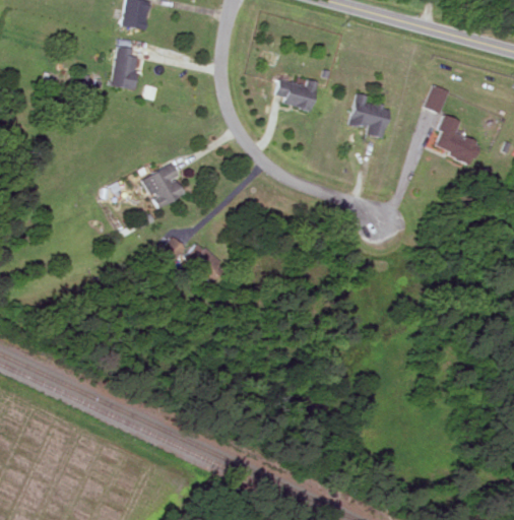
[(127,0),(123,26),(145,29),(149,0),(127,0)]
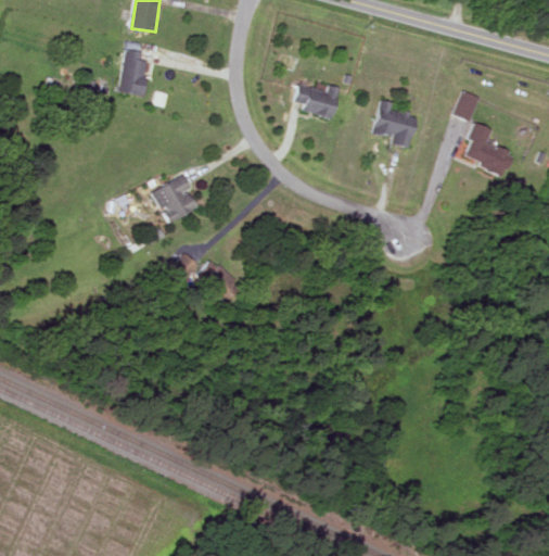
[(143,96),(150,53),(128,50),(122,92),(143,96)]
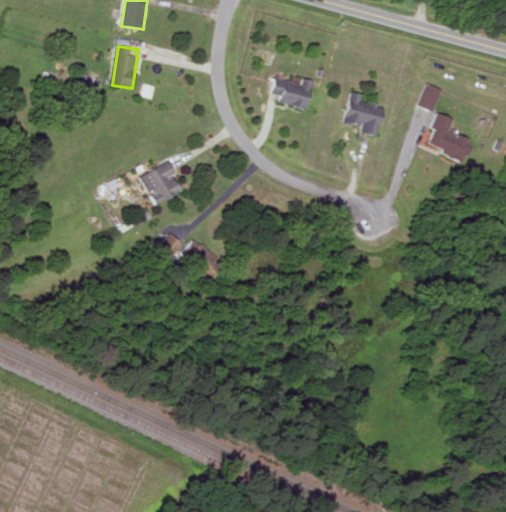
[(314,81),(304,78),(302,85),(276,78),(271,98),(307,108),(314,81)]
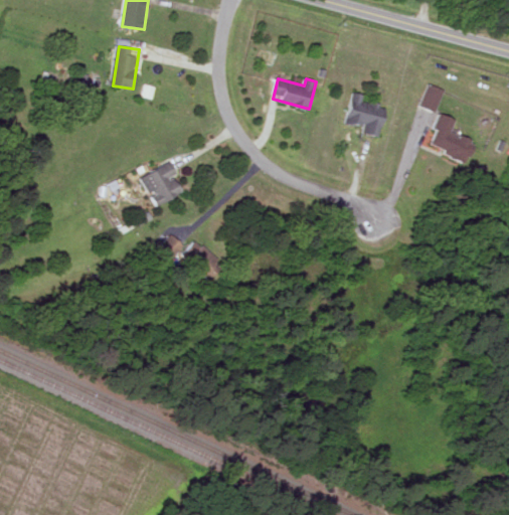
[(447,91),(431,83),(420,106),(437,113),(447,91)]
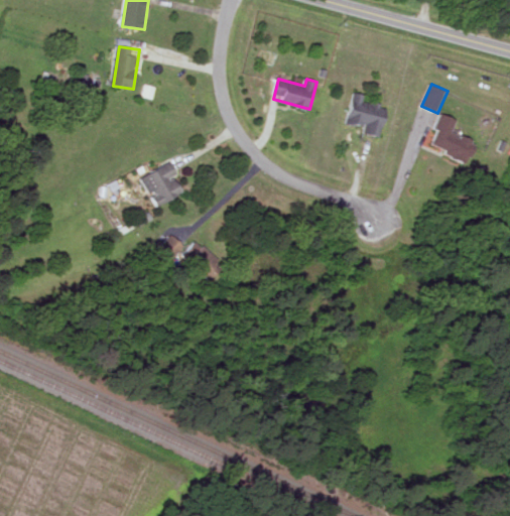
[(366,127),(365,133),(381,136),(387,105),(365,100),(366,95),(355,93),(349,123),(366,127)]
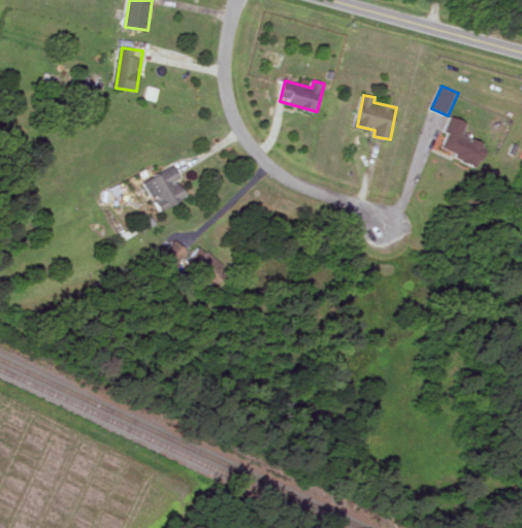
[(464,135),(469,123),(452,117),(438,152),(479,166),(488,143),(464,135)]
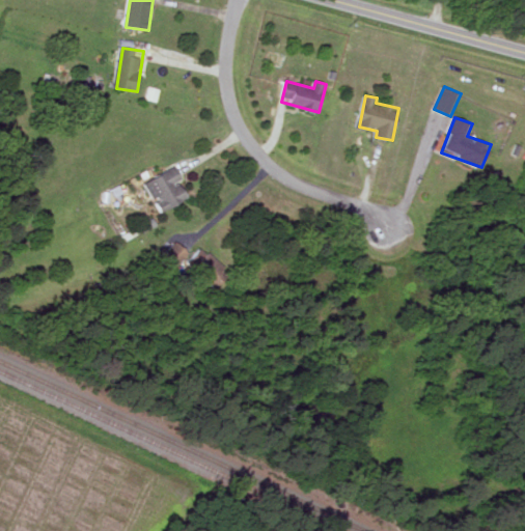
[(146,183),(161,213),(191,198),(176,168),(146,183)]
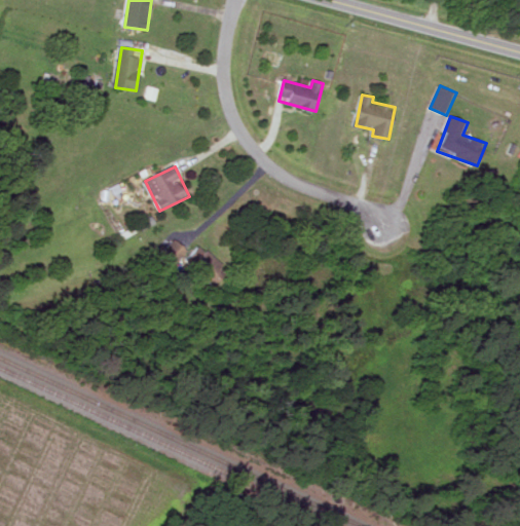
[(190,253),(176,239),(161,255),(176,268),(190,253)]
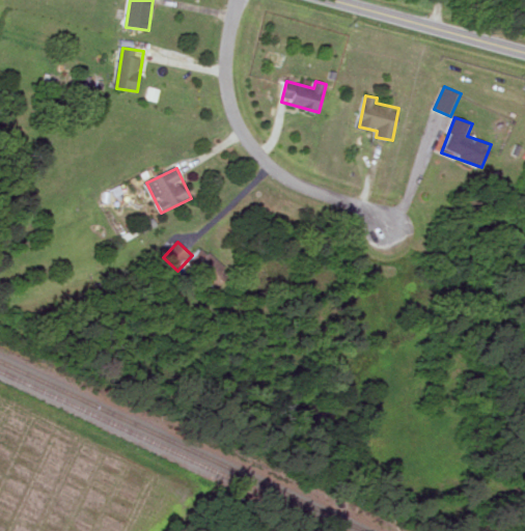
All buildings are outlined.
